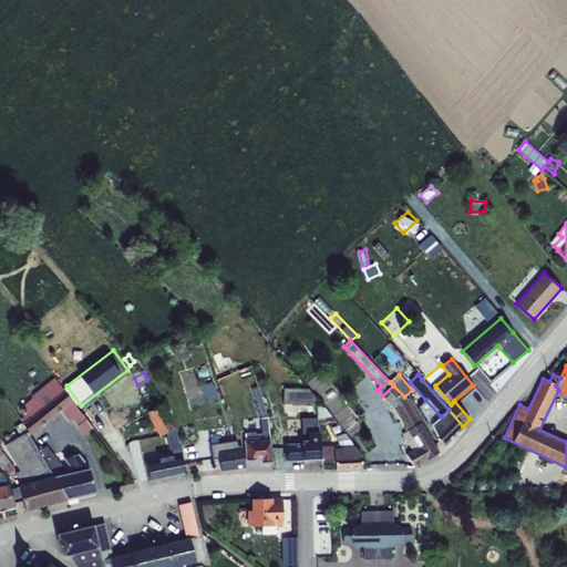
[(22,423),(16,428),(18,431),(17,432),(20,436),(28,432),(29,431),(31,435),(60,411),(70,422),(72,420),(83,434),(92,428),(72,402),(63,391),(54,378),(32,395),(33,398),(21,408),(27,413),(20,419),(23,423),(22,423)]
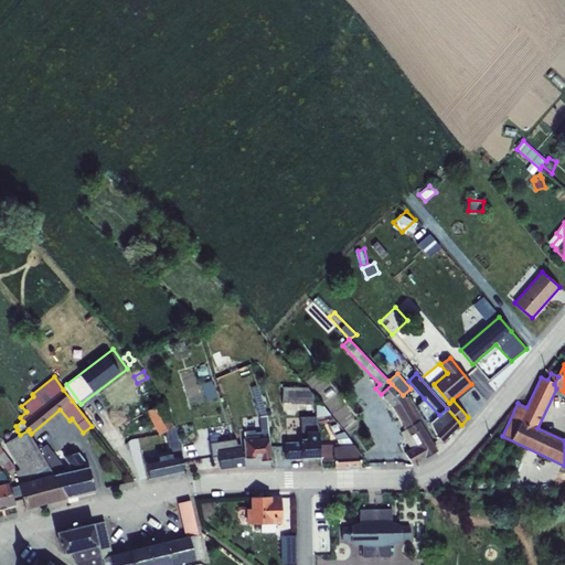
[(214,380),(204,381),(206,400),(217,397),(214,380)]
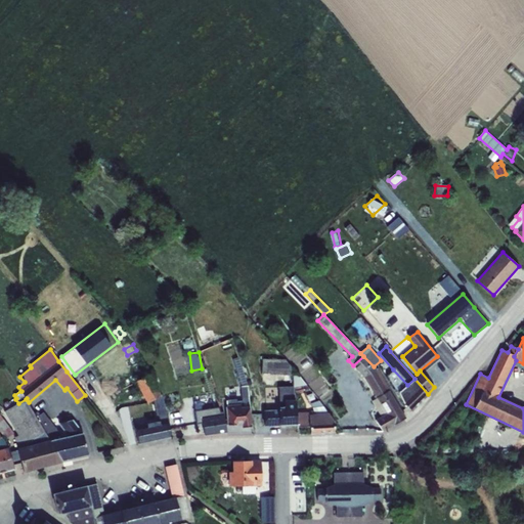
[(363,356),(353,365),(364,378),(376,369),(374,366),(363,356)]
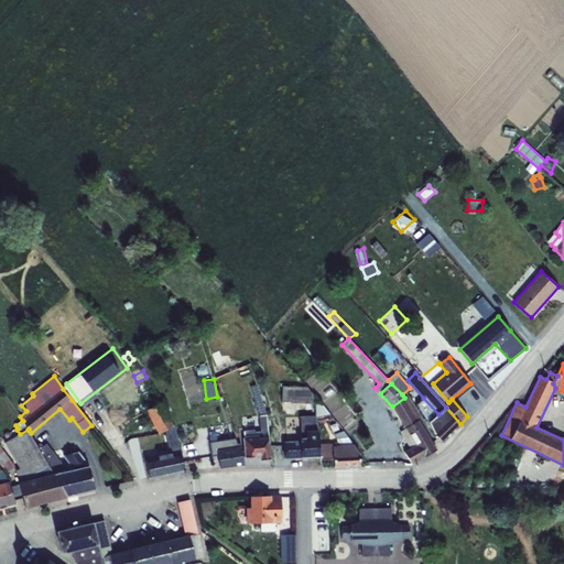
[(161,445),(177,442),(173,425),(154,390),(151,390),(149,387),(144,389),(147,392),(144,394),(145,398),(144,401),(149,409),(145,411),(159,434),(161,445)]
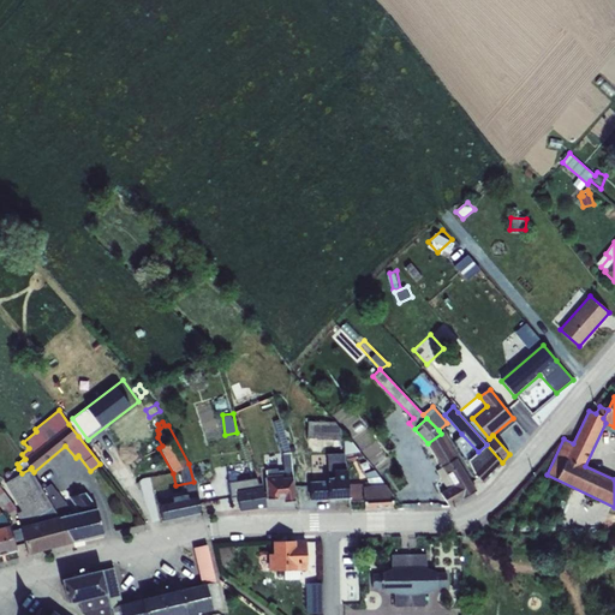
[(308,422),(308,437),(348,439),(335,423),(308,422)]
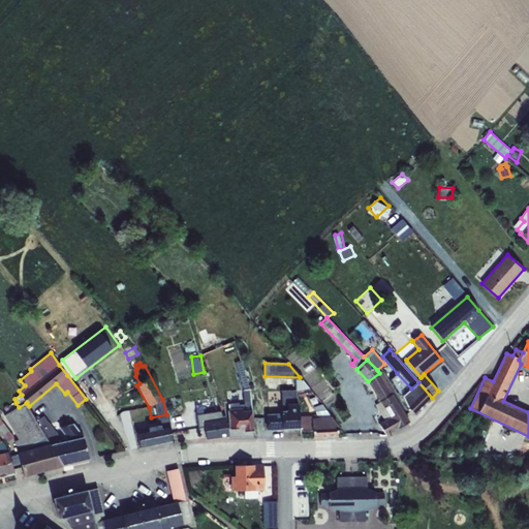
[(379,373),(368,381),(378,400),(377,401),(378,403),(380,402),(393,395),(394,394),(381,372),(379,373)]
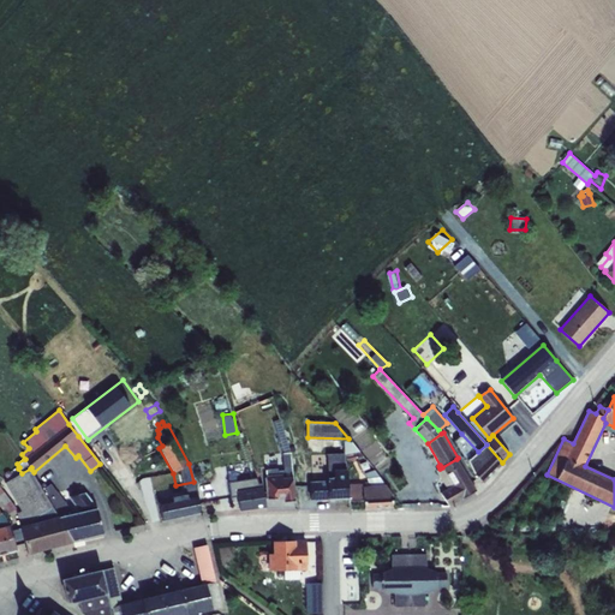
[(478,452),(461,434),(454,442),(467,460),(478,452)]
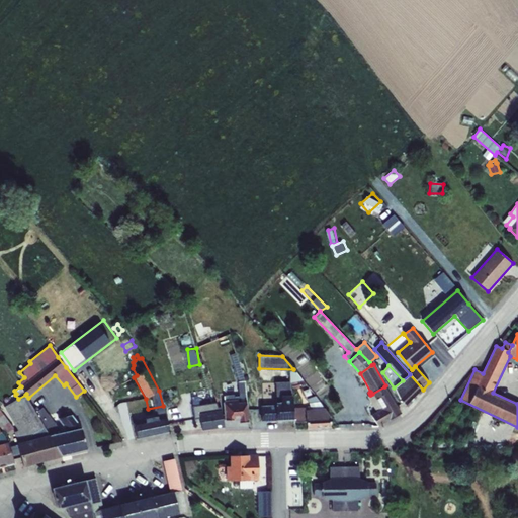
[(410,374),(403,380),(394,387),(400,399),(407,407),(424,391),(423,390),(410,374)]
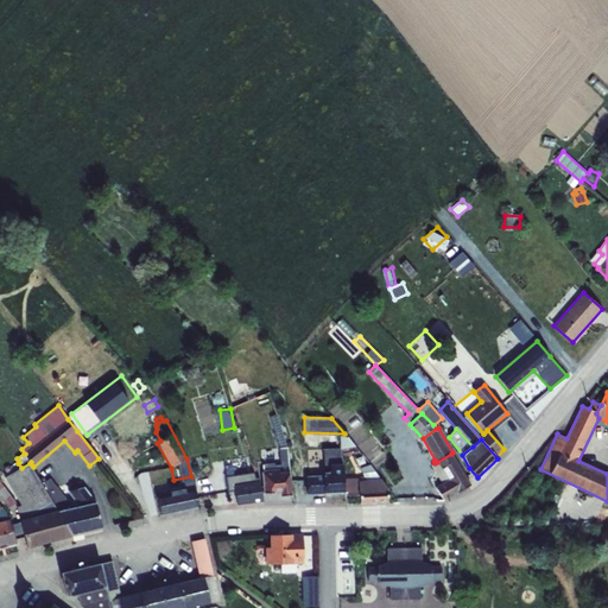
[(264,473),(263,473),(265,494),(280,493),(280,496),(292,495),(290,473),(287,448),(279,449),(280,466),(276,466),(274,463),(263,464),(264,473)]
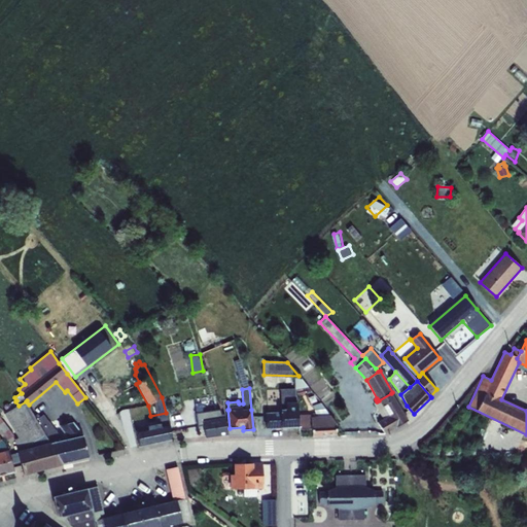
[(377,401),(374,403),(383,419),(378,422),(385,434),(409,420),(391,393),(379,400),(377,401)]
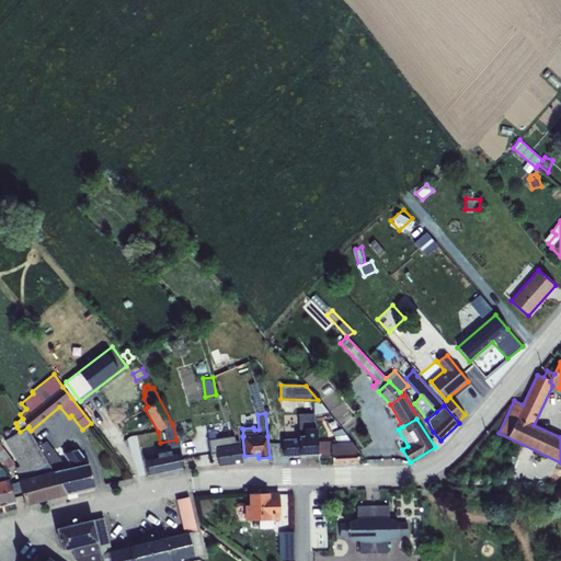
[(317,442),(318,455),(321,455),(321,458),(332,457),(331,444),(351,442),(342,428),(339,430),(338,425),(329,421),(325,422),(331,434),(333,433),(335,441),(332,441),(332,442),(317,442)]
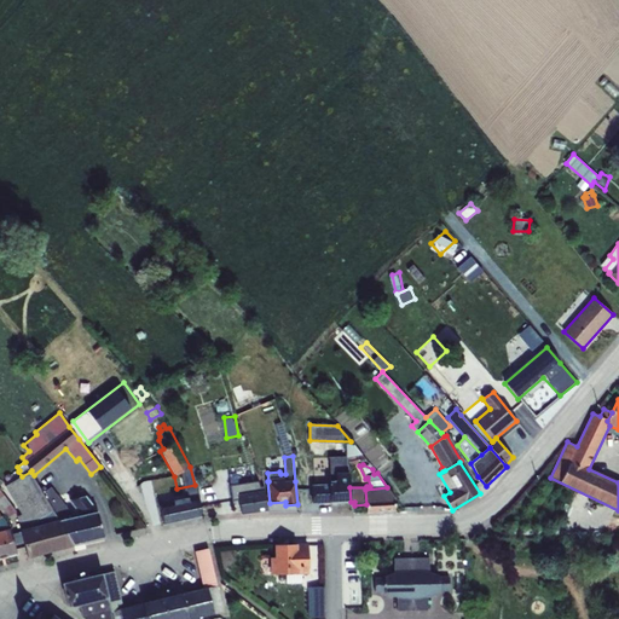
[(30,472),(22,476),(5,486),(22,515),(17,516),(21,530),(59,520),(55,513),(45,496),(30,472)]
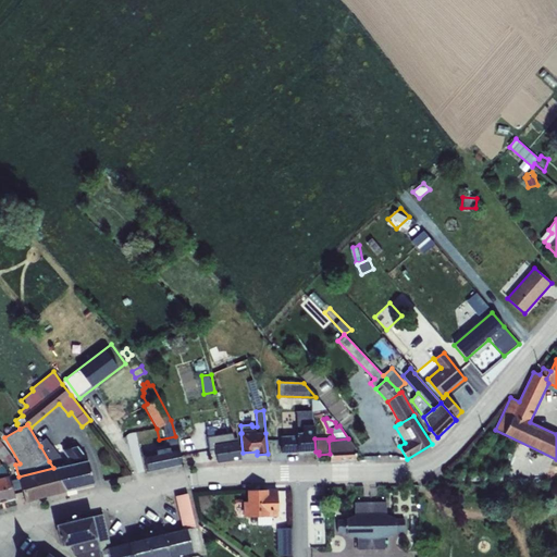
[(314,438),(314,425),(302,426),(302,433),(296,434),(297,436),(281,436),(282,453),(316,452),(314,438)]
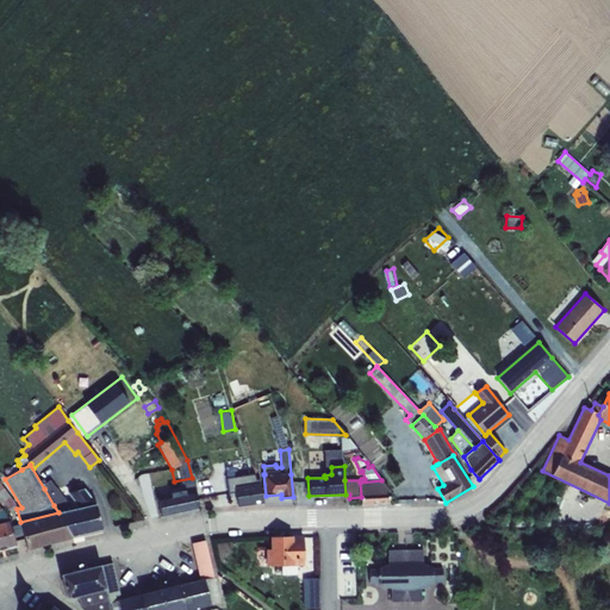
[(254,470),(232,473),(235,484),(238,508),(263,503),(260,479),(256,480),(254,470)]
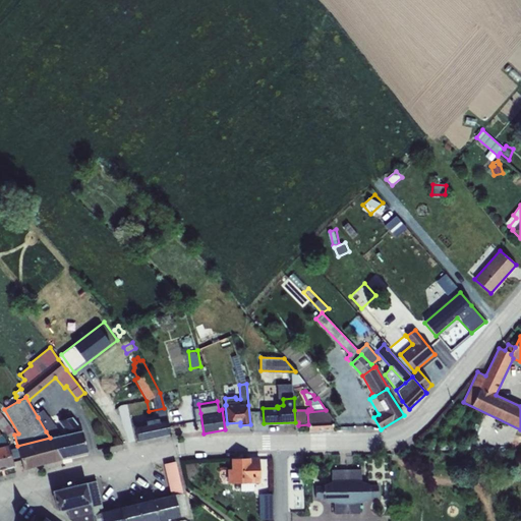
[(0,430),(5,439),(14,430),(0,411),(0,408),(2,407),(0,404),(0,430)]
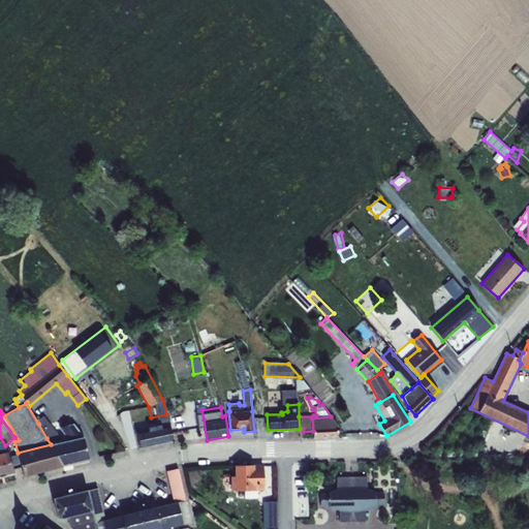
[(166,414),(151,417),(150,417),(148,419),(134,423),(141,447),(173,441),(166,414)]
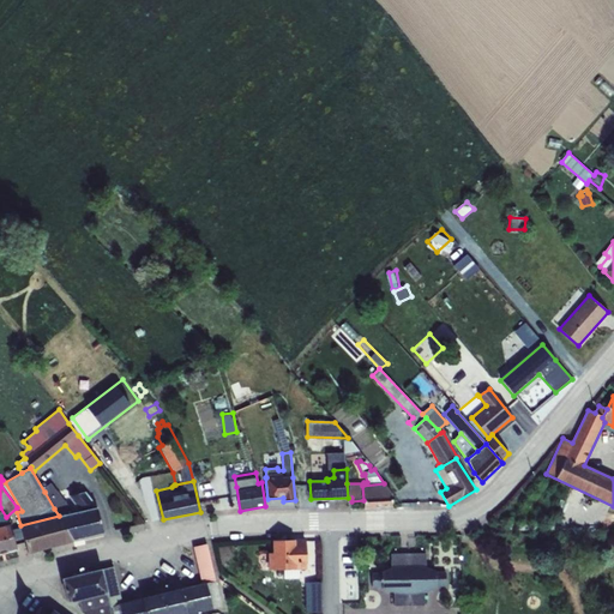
[(362,486),(363,500),(363,509),(392,507),(391,493),(384,483),(362,486)]
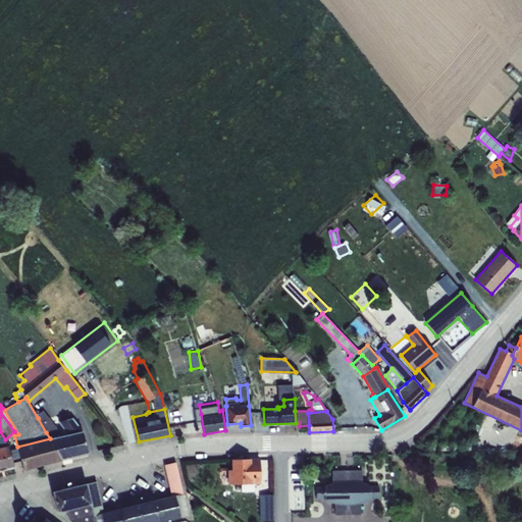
[(68,435),(83,432),(71,418),(70,419),(69,414),(60,416),(61,421),(59,422),(68,435)]
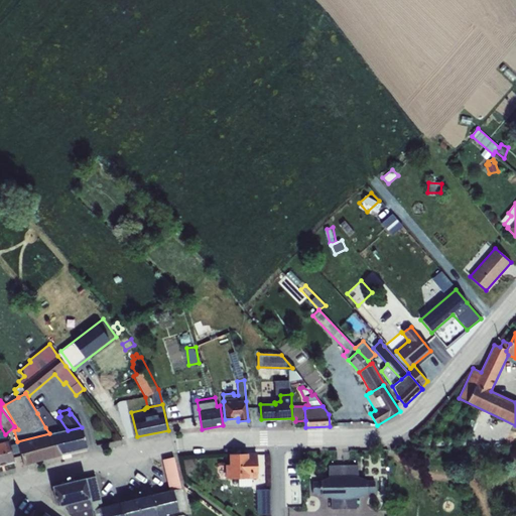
[(37,413),(45,427),(50,423),(44,413),(42,414),(40,411),(37,413)]
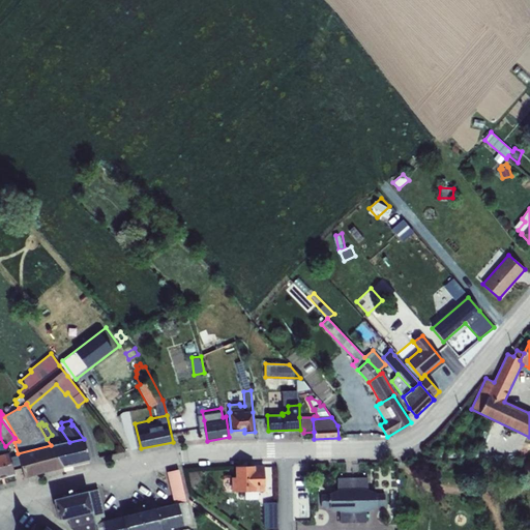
[(0,438),(0,476),(16,473),(8,452),(7,452),(5,446),(0,438)]
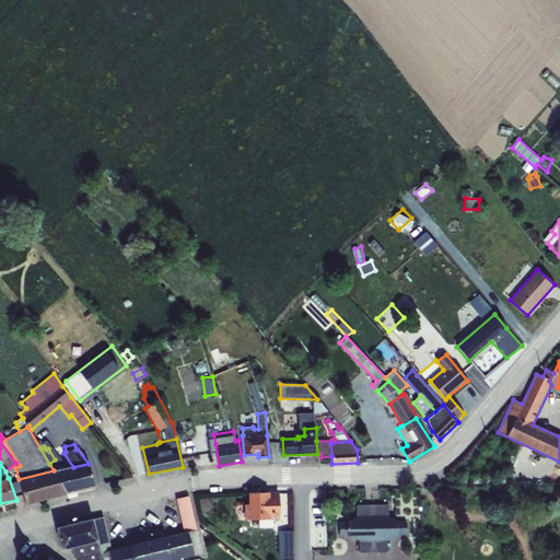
[(54,471),(66,492),(94,487),(89,464),(73,467),(54,471)]
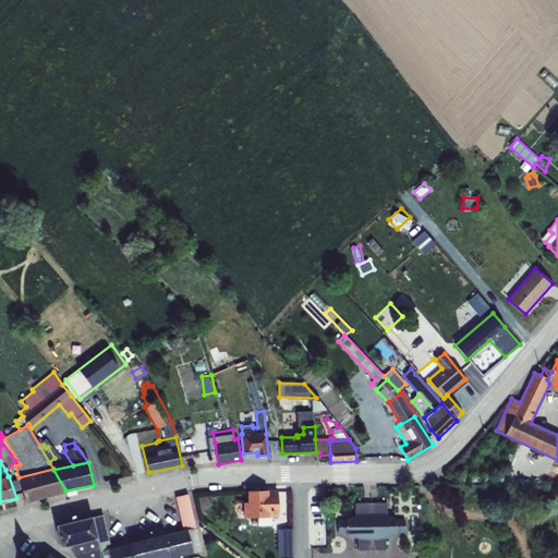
[(53,469),(19,477),(25,502),(65,490),(53,470),(53,469)]
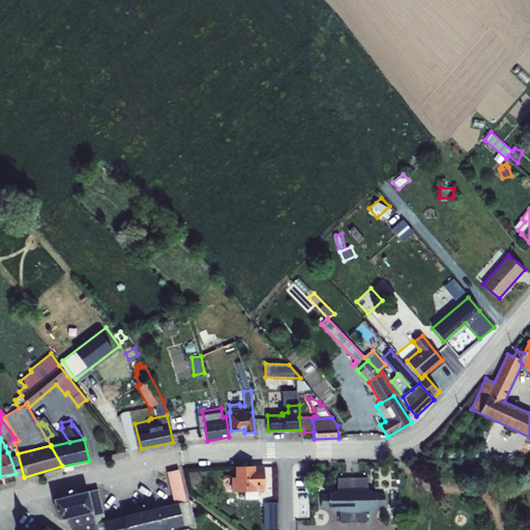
[(235,477),(231,477),(232,492),(245,492),(245,500),(259,500),(258,492),(264,492),(264,467),(235,467),(235,477)]
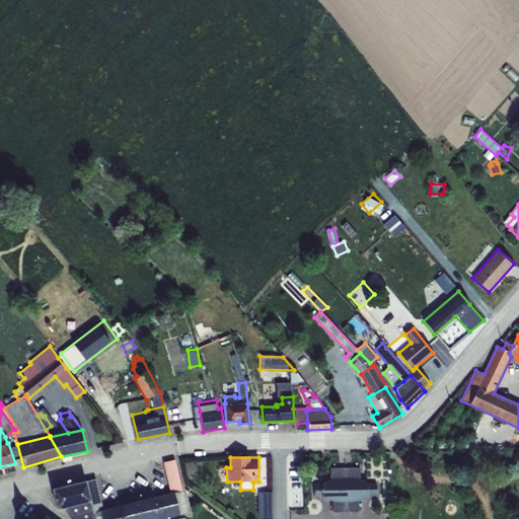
[(174,494),(179,514),(188,513),(174,460),(163,463),(170,494),(174,494)]
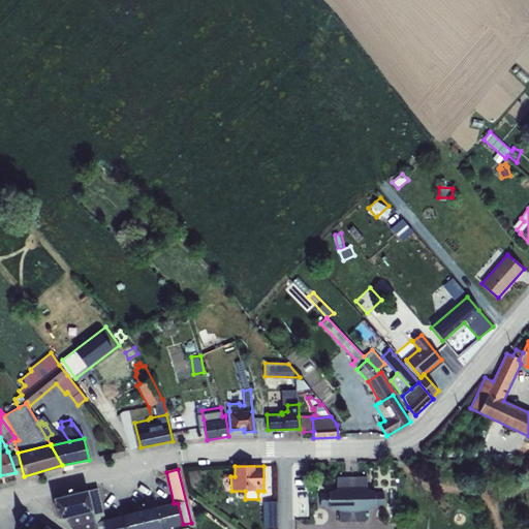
[(329,494),(320,494),(320,506),(329,506),(329,507),(339,511),(339,523),(366,522),(365,510),(378,505),(383,505),(383,493),(378,493),(367,489),(367,477),(337,477),(337,490),(329,493),(329,494)]
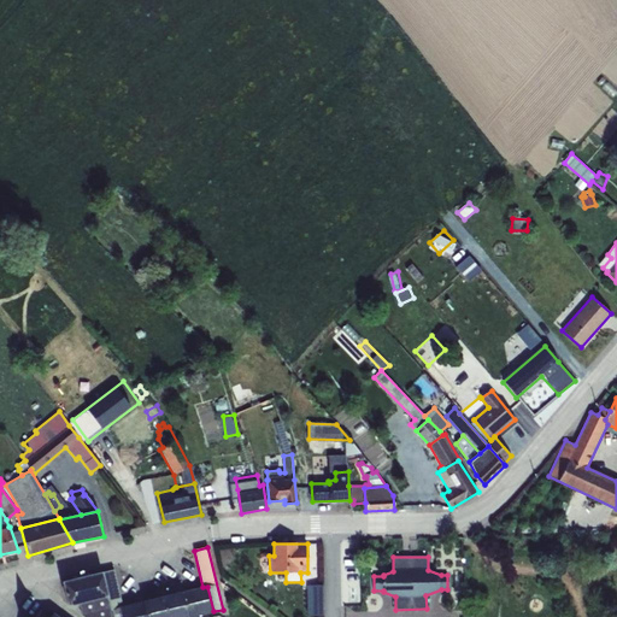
[(107,597),(106,597),(110,609),(111,616),(121,616),(119,607),(122,606),(113,570),(101,573),(107,597)]
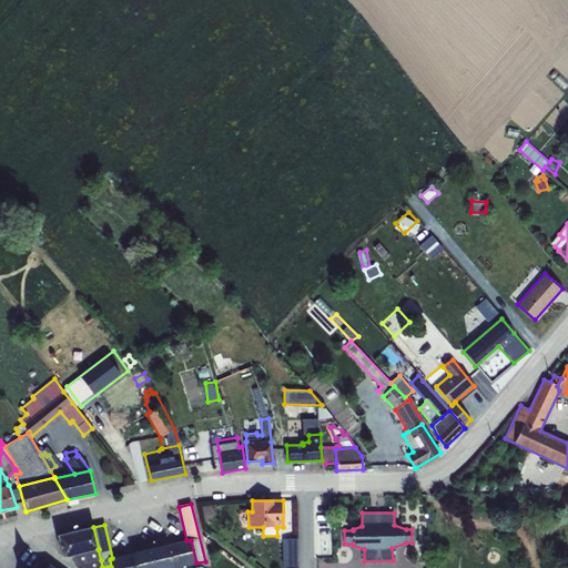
[(99,549),(93,527),(58,536),(63,557),(72,555),(98,549),(99,549)]
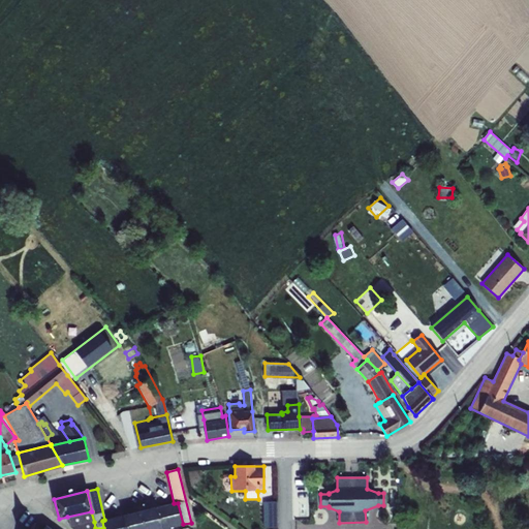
[(277,501),(262,502),(262,528),(277,528),(277,501)]
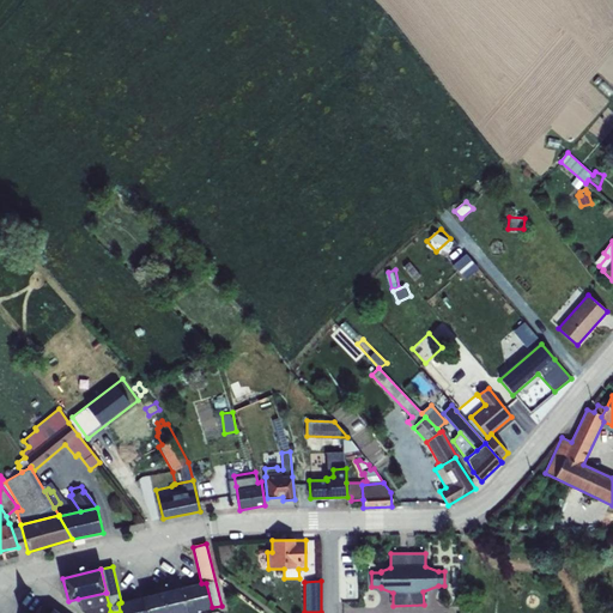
[(180,588),(187,612),(188,612),(212,607),(206,583),(201,583),(180,588)]
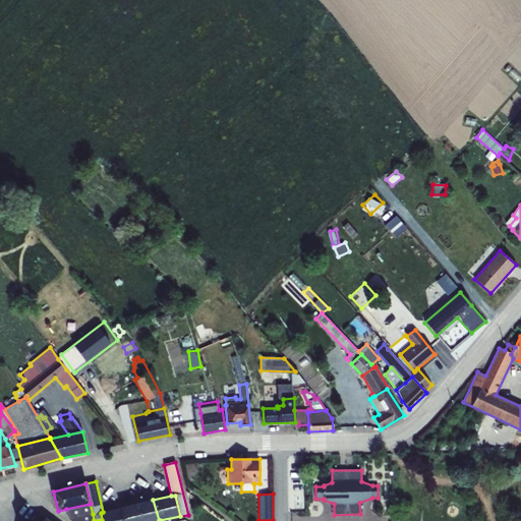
[(121,508),(124,520),(159,520),(153,500),(121,508)]
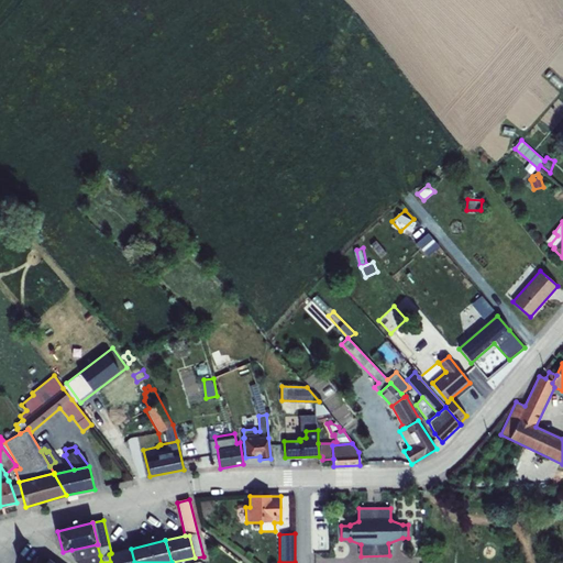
[(97,544),(72,550),(76,562),(100,555),(97,544)]
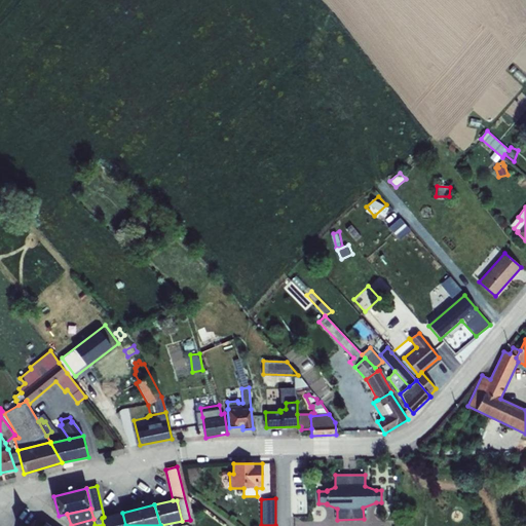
[(102,518),(103,525),(125,525),(122,513),(104,517),(102,518)]
